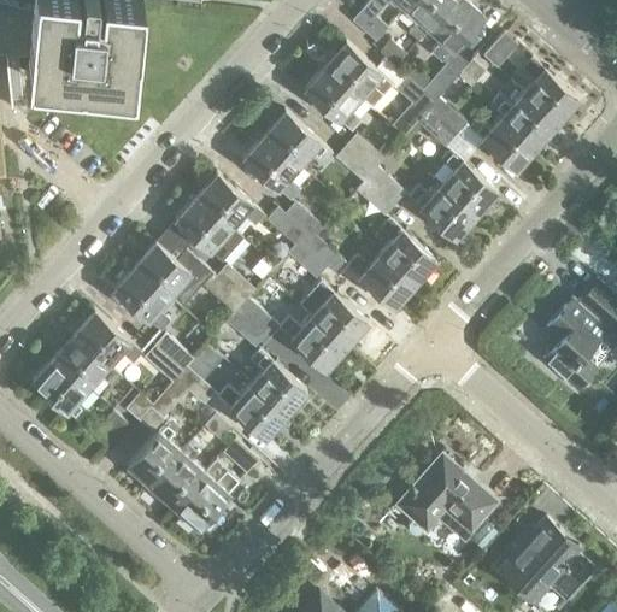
[(74,0),(34,0),(34,9),(18,7),(7,3),(0,0),(0,177),(5,177),(0,128),(0,54),(5,56),(11,109),(12,109),(7,57),(29,56),(27,75),(29,76),(131,87),(133,87),(136,48),(137,48),(142,0),(101,0),(101,9),(95,9),(95,0),(80,0),(80,7),(74,6),(74,0)]
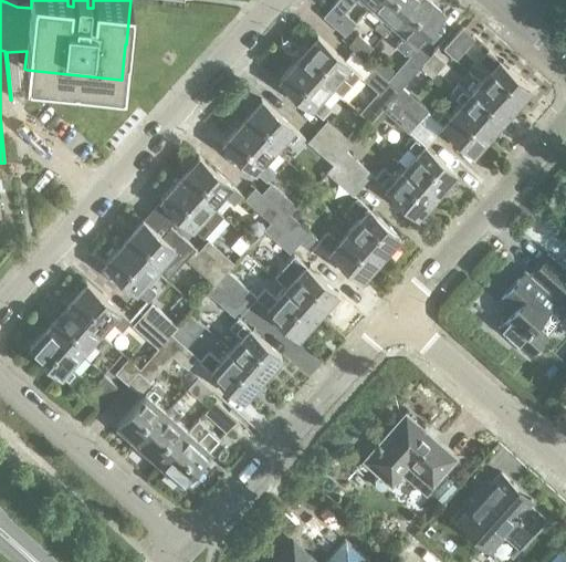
[(378,0),(373,8),(385,19),(375,30),(384,38),(394,27),(417,0),(378,0)]
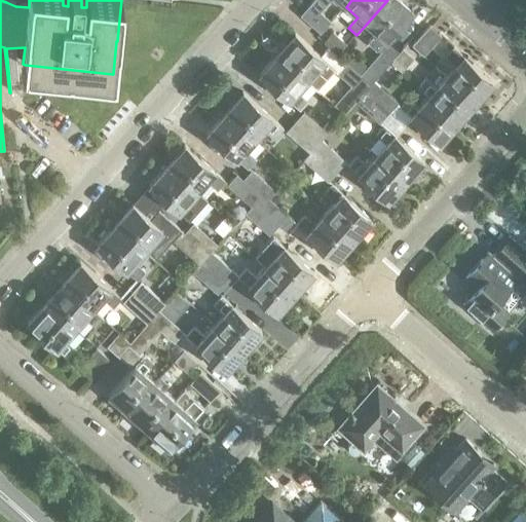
[(398,0),(387,0),(366,25),(377,35),(368,45),(377,52),(385,43),(412,12),(398,0)]
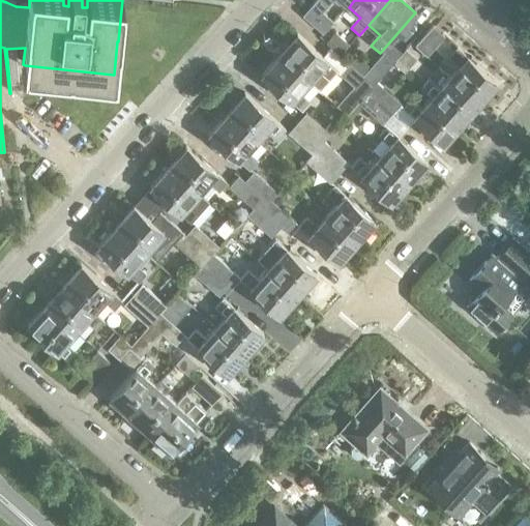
[(322,36),(333,24),(313,5),(302,18),(322,36)]
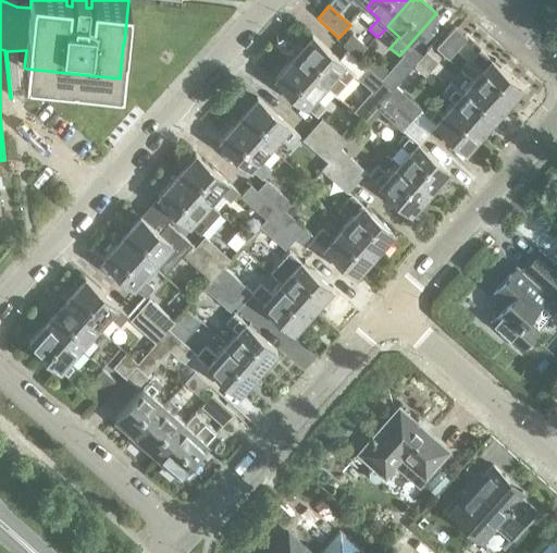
[(448,62),(467,40),(455,29),(435,50),(448,62)]
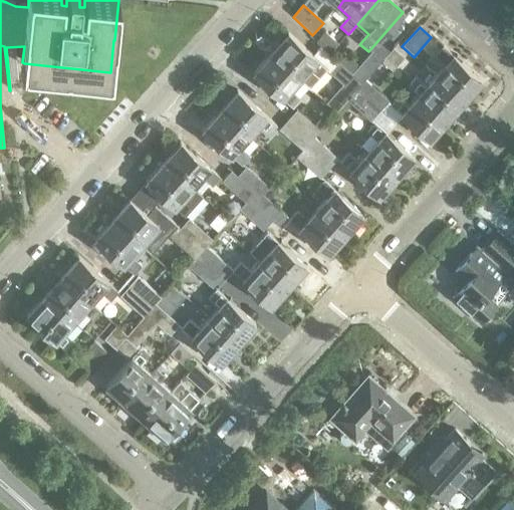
[(329,56),(338,45),(325,33),(315,44),(329,56)]
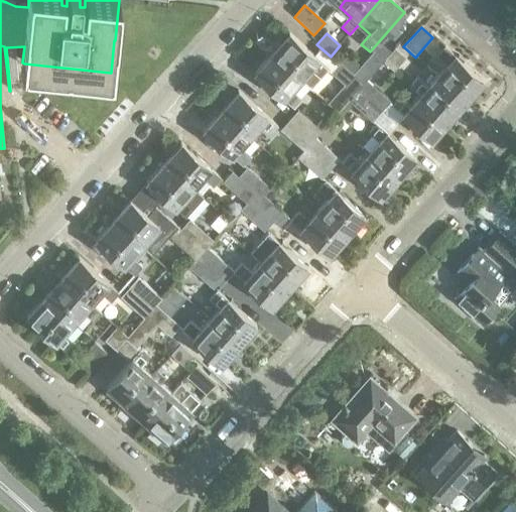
[(290,34),(272,54),(302,81),(311,90),(330,71),(290,34)]
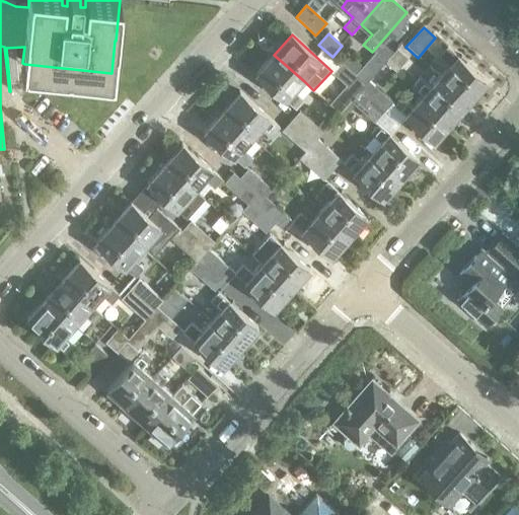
[(380,43),(372,52),(374,54),(362,68),(349,56),(342,65),(366,85),(369,82),(385,64),(393,54),(380,43)]
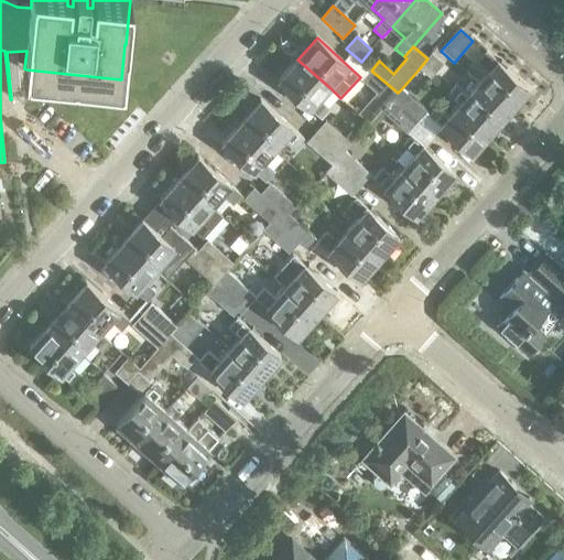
[(489,73),(478,85),(511,114),(530,92),(487,53),(478,63),(489,73)]
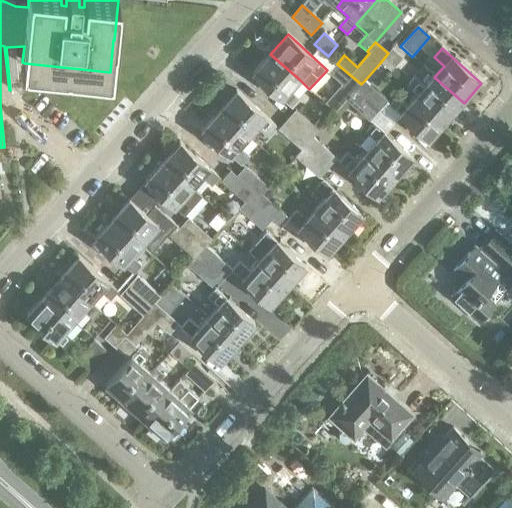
[(391,49),(388,53),(380,63),(390,72),(402,59),(391,49)]
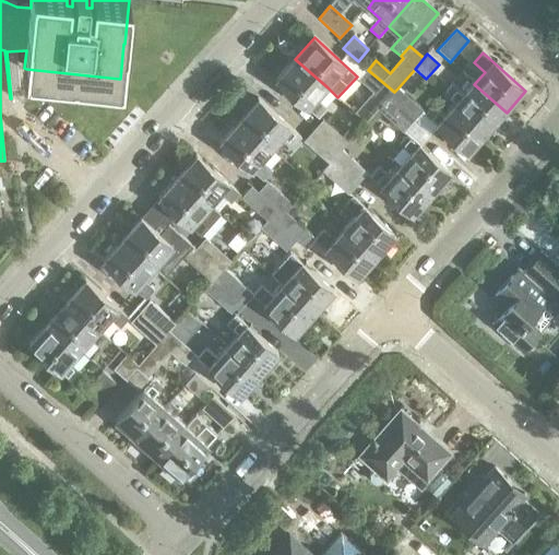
[(328,87),(295,59),(276,80),(319,119),(328,109),(317,99),(328,87)]
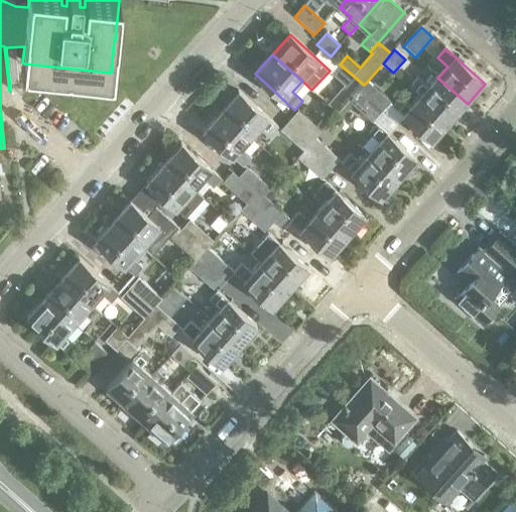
[(357,92),(364,85),(340,65),(331,75),(344,87),(328,105),(338,114),(348,102),(354,96),(357,92)]
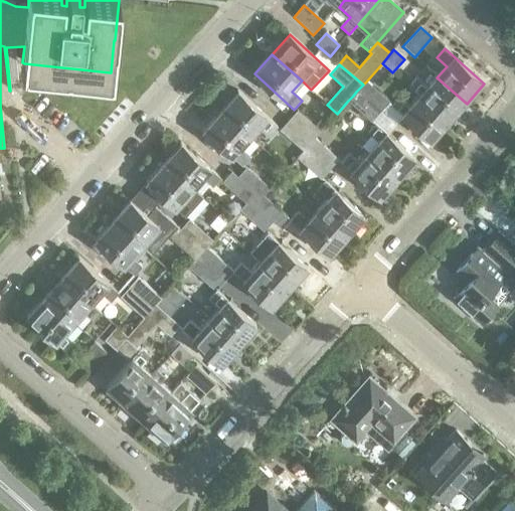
[(409,89),(419,97),(449,124),(467,104),(437,77),(426,89),(417,79),(409,89)]
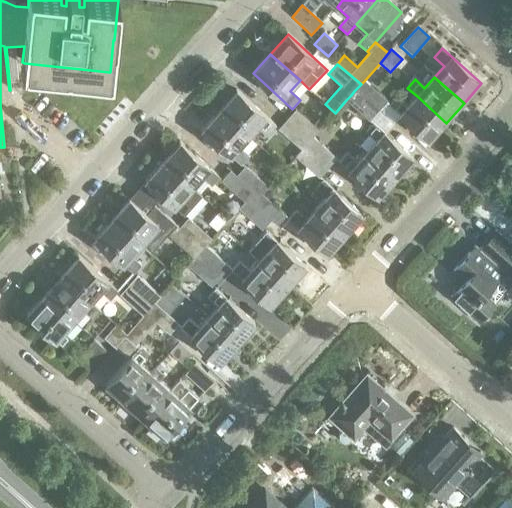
[(364,81),(361,84),(354,91),(378,112),(387,102),(364,81)]
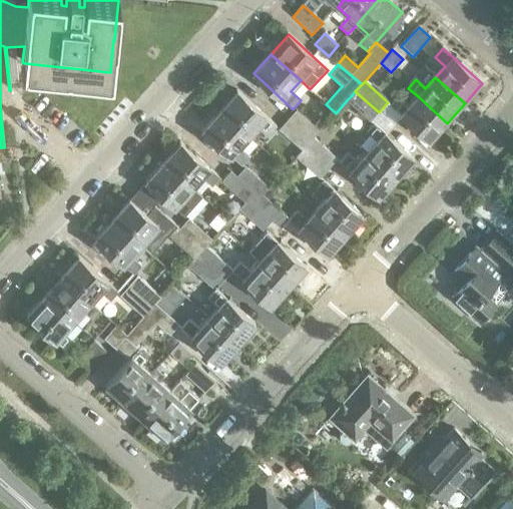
[(379,112),(355,91),(352,95),(346,101),(370,123),(379,112)]
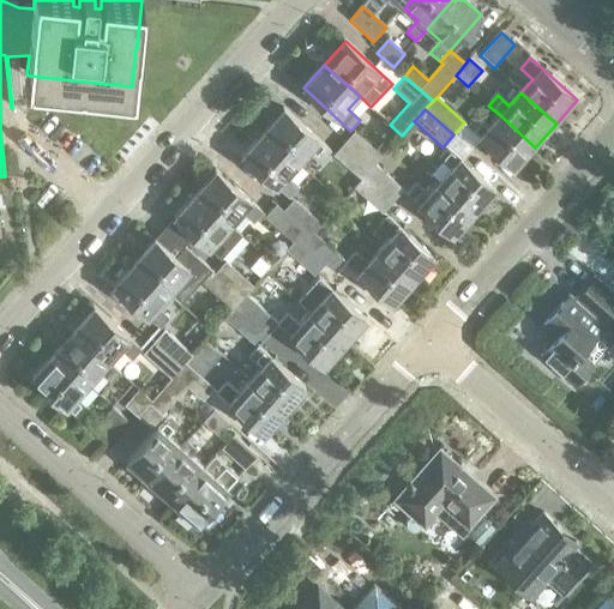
[(284,110),(263,133),(298,164),(309,151),(321,163),(331,152),(284,110)]
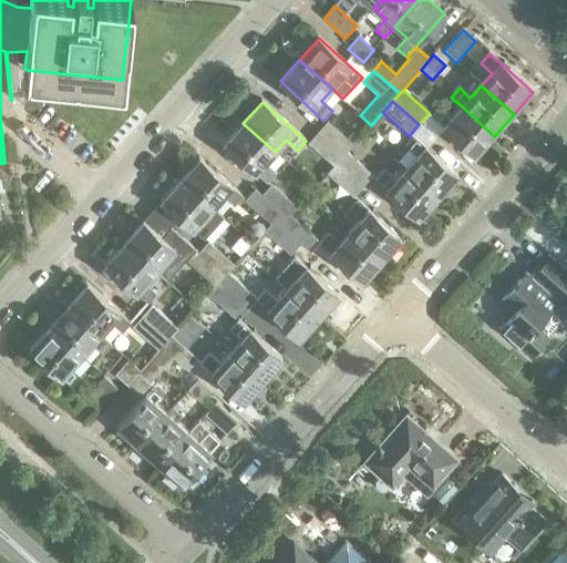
[(475,157),(494,136),(462,106),(452,119),(441,109),(432,119),(475,157)]
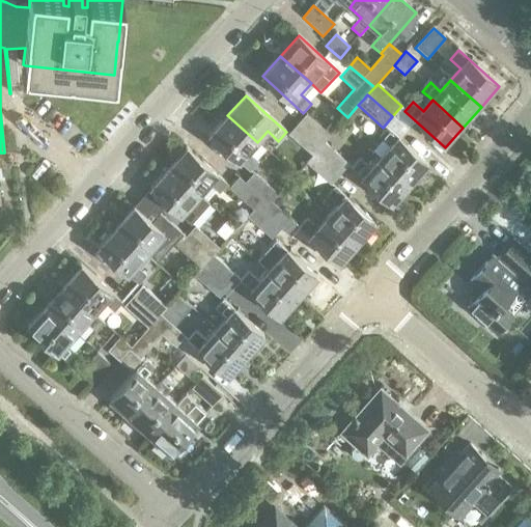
[(331,136),(306,114),(298,125),(322,146),(325,143),(331,136)]
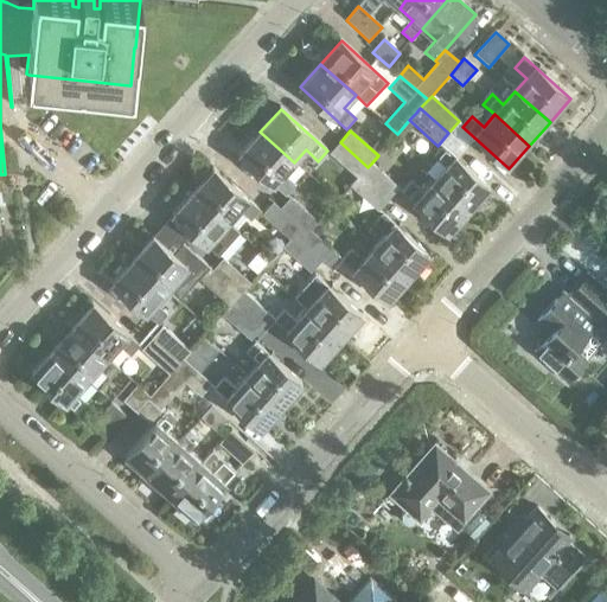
[(294,162),(260,132),(240,155),(286,197),(295,186),(283,175),(294,162)]
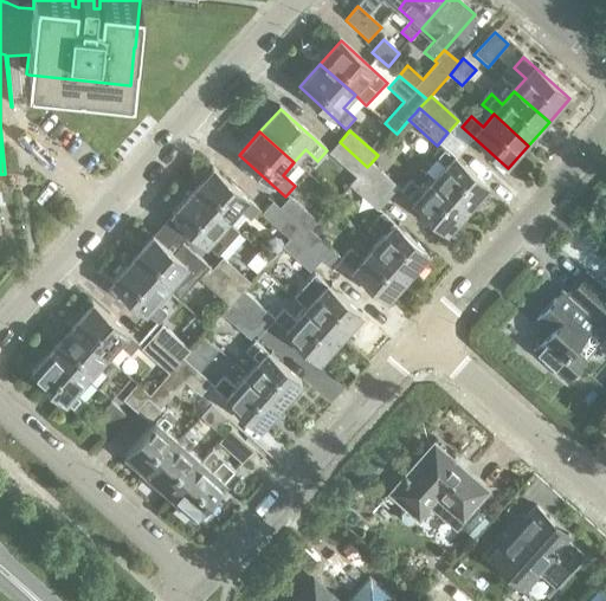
[(367,167),(340,142),(328,155),(356,179),(359,175),(367,167)]
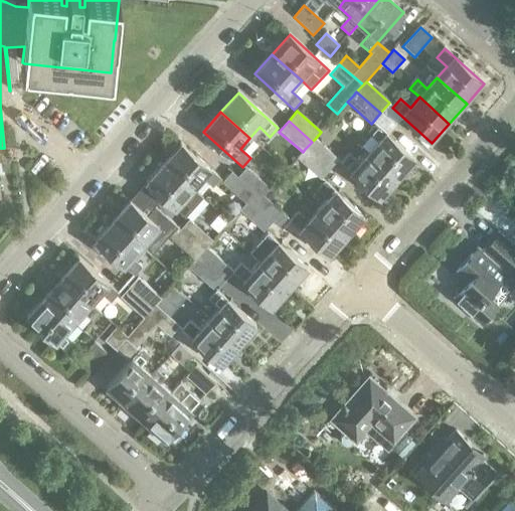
[(378,143),(368,154),(397,180),(415,161),(376,126),(368,135),(378,143)]
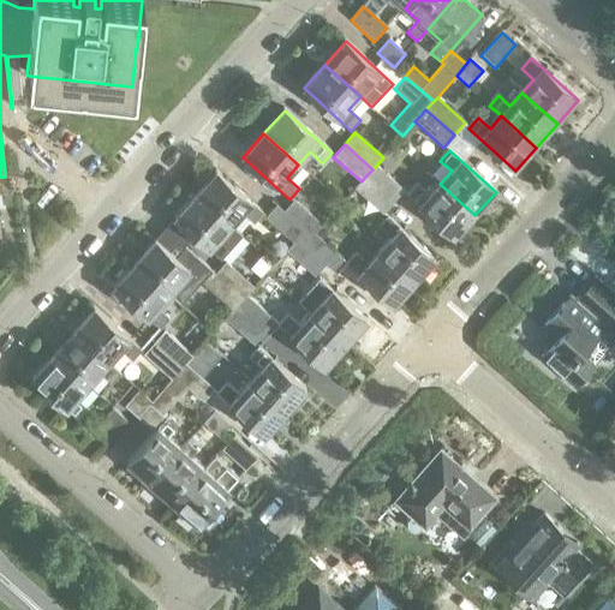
[(404,191),(376,166),(372,169),(364,178),(393,204),(404,191)]
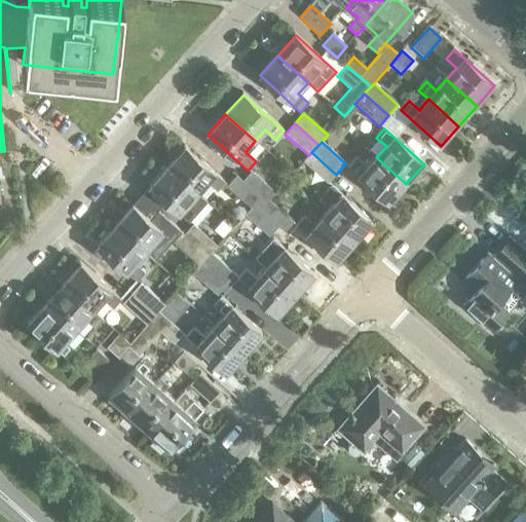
[(185,147),(166,168),(197,194),(207,183),(217,192),(225,183),(185,147)]
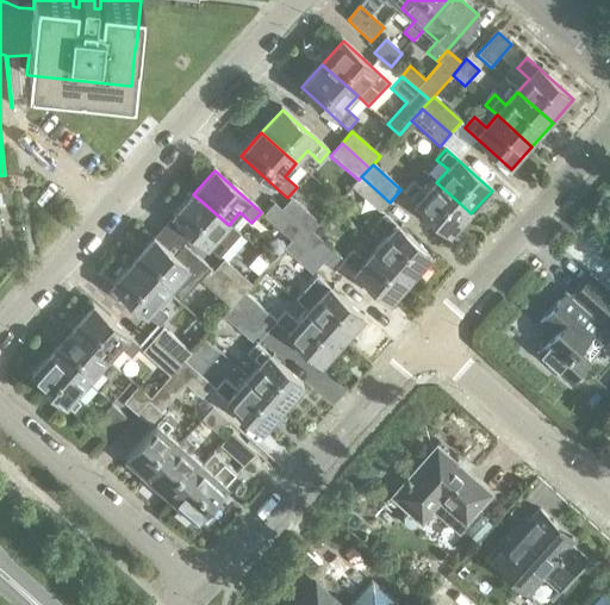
[(390,203),(361,176),(359,180),(350,188),(379,214),(390,203)]
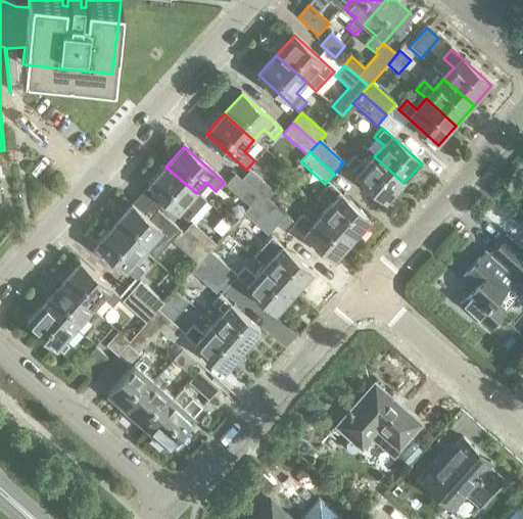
[(386,203),(403,183),(374,156),(364,168),(354,158),(346,168),(386,203)]
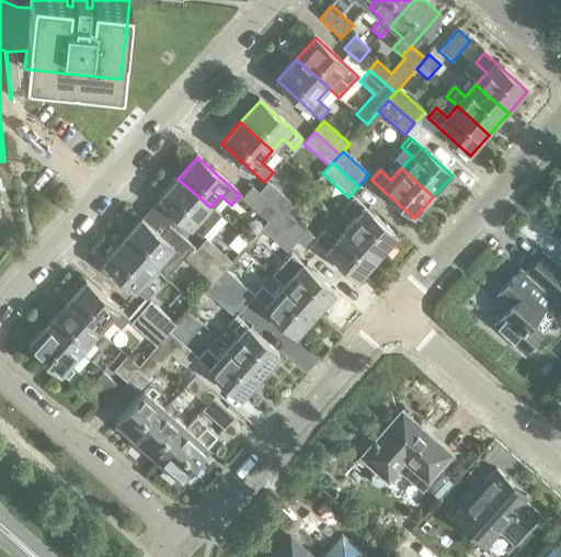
[(210,207),(178,179),(159,200),(203,238),(210,229),(199,219),(210,207)]
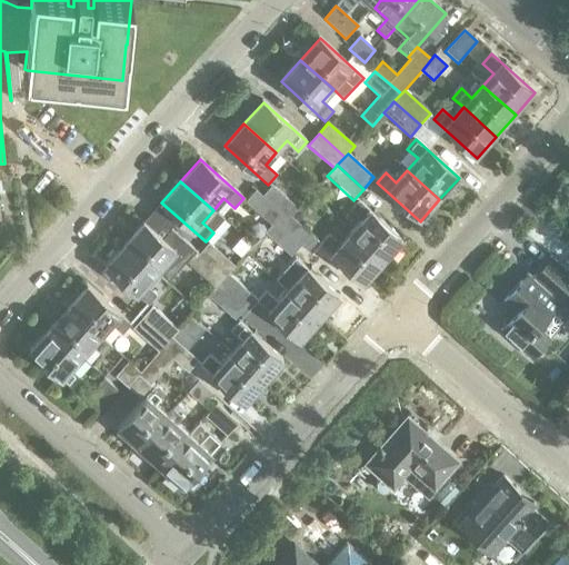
[(271,186),(261,197),(281,215),(288,220),(291,217),(298,210),(271,186)]
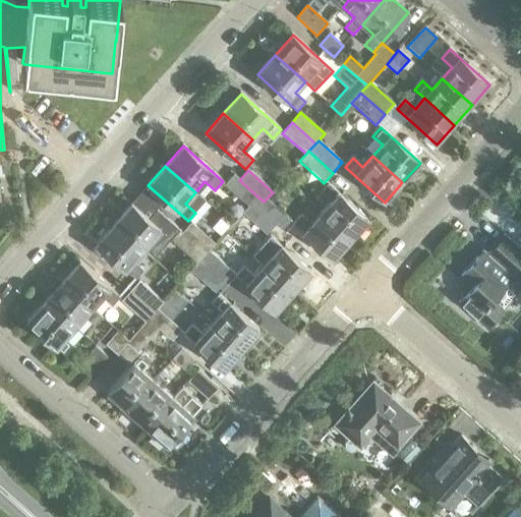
[(257,196),(239,180),(234,175),(225,185),(248,207),(250,204),(257,196)]
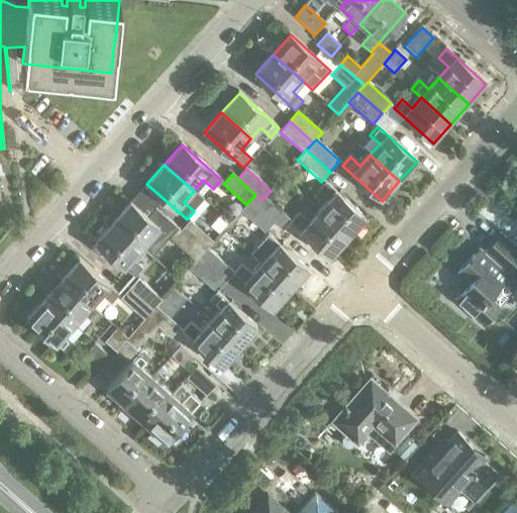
[(328,201),(319,212),(348,238),(366,219),(326,184),(318,192),(328,201)]
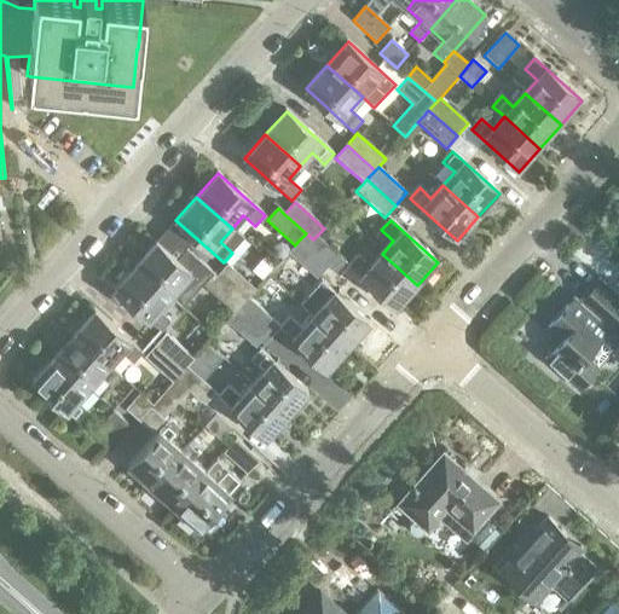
[(346,261),(317,236),(313,239),(306,233),(298,242),(327,267),(334,274),(346,261)]
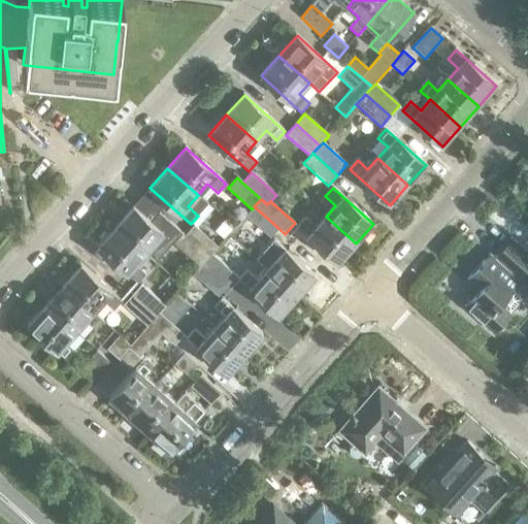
[(133,206),(116,227),(145,254),(156,263),(174,242),(133,206)]
